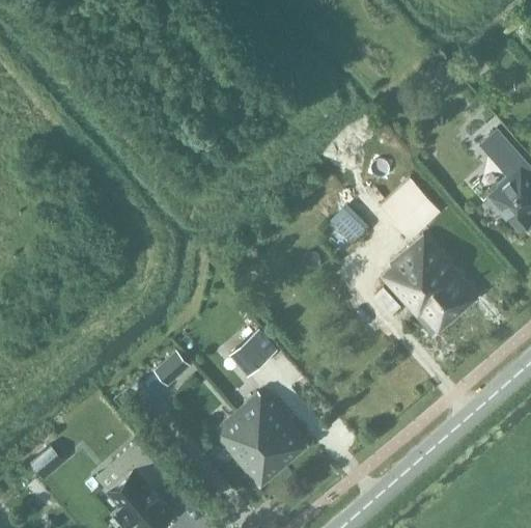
[(509,136),(498,145),(513,164),(525,155),(509,136)]
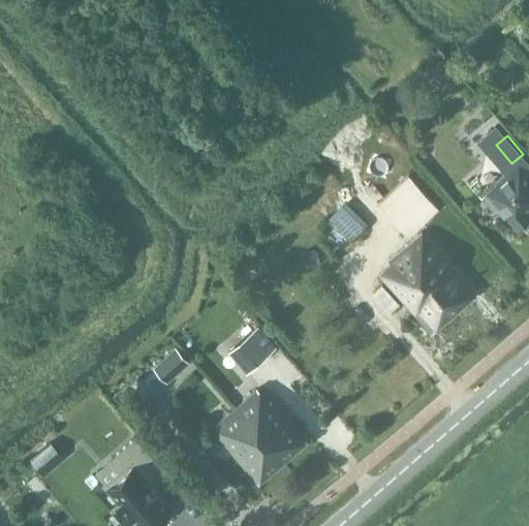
[(505,218),(517,231),(528,220),(528,216),(528,214),(528,181),(516,166),(495,185),(496,187),(484,197),(503,220),(505,218)]
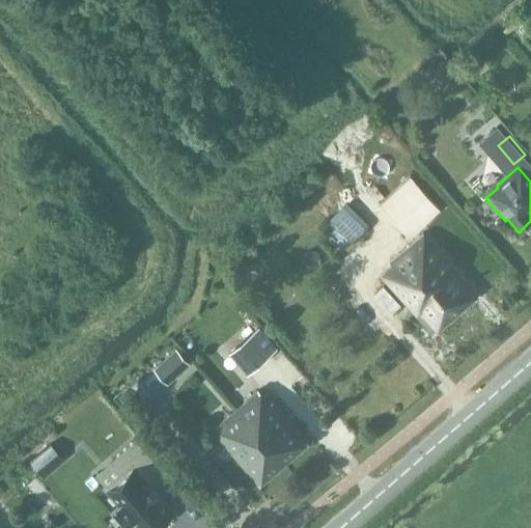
[(381,206),(409,239),(439,211),(410,179),(381,206)]
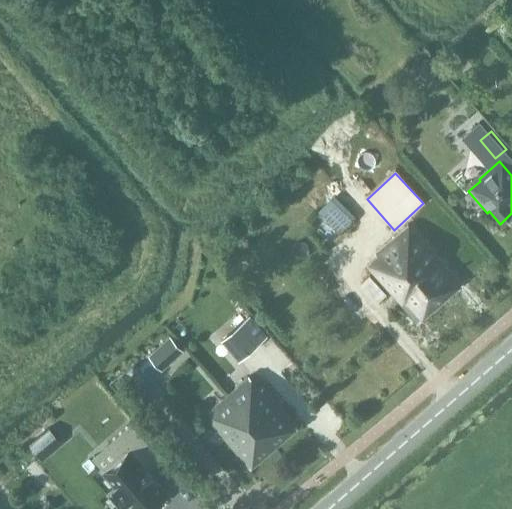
[(309,203),(338,235),(355,219),(326,188),(309,203)]
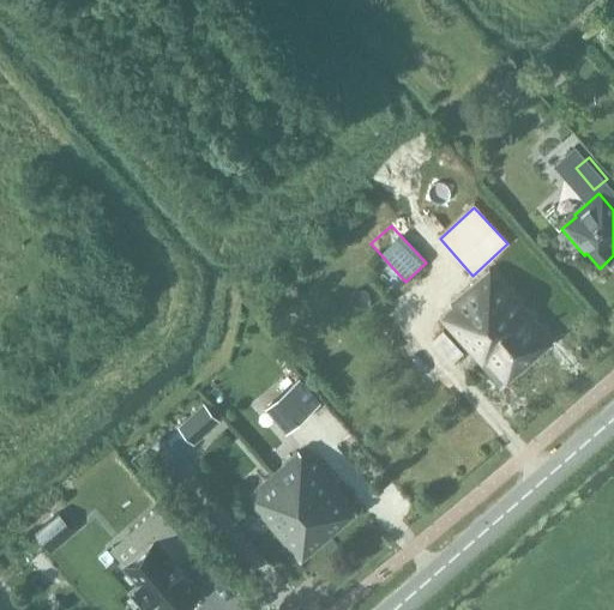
[(440,321),(500,388),(552,343),(489,273),(452,306),(455,308),(440,321)]
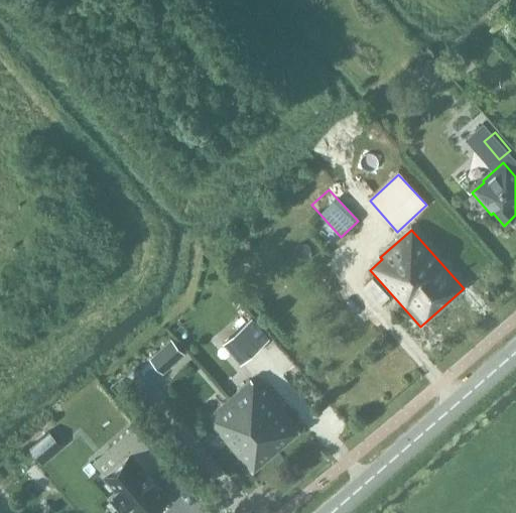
[(223,346),(241,366),(263,347),(245,327),(223,346)]
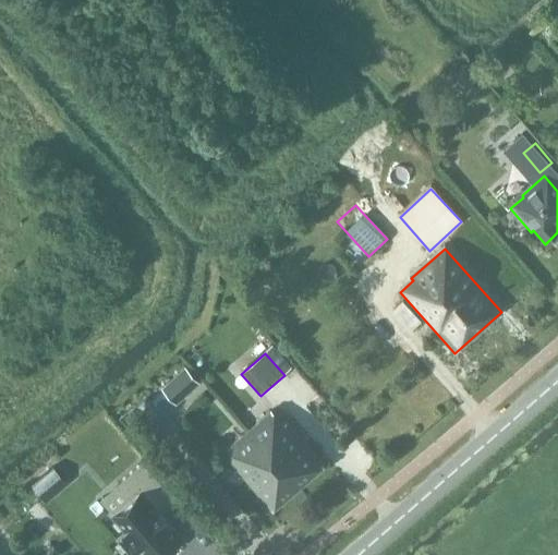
[(185,369),(161,390),(177,408),(201,386),(185,369)]
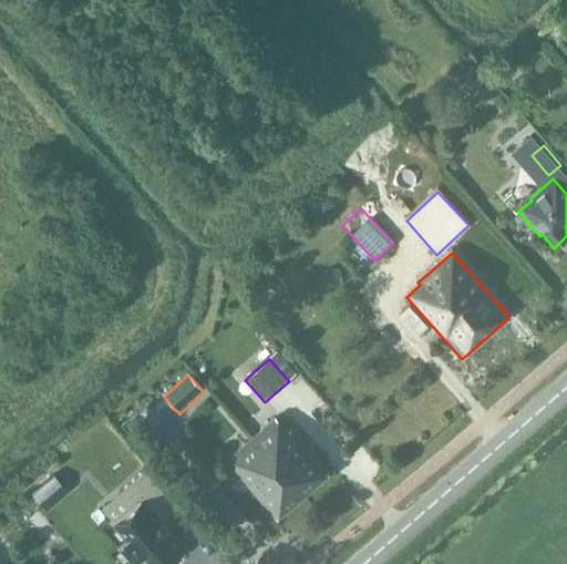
[(274,422),(251,442),(287,482),(284,485),(298,502),(327,477),(290,434),(287,437),(274,422)]
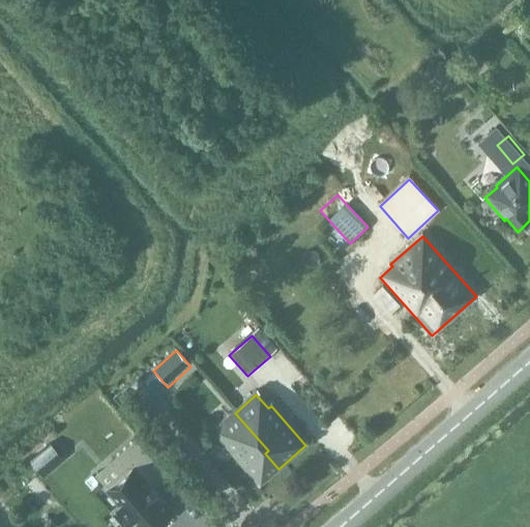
[(268,450),(235,413),(212,434),(258,488),(278,469),(265,454),(268,450)]
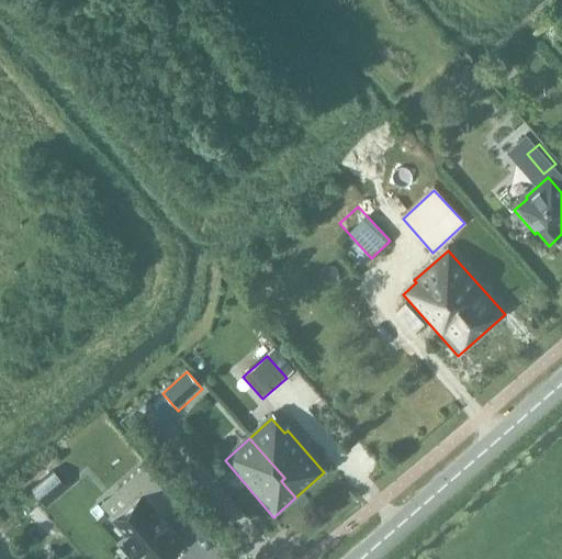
[(127,538),(124,540),(138,557),(142,555),(145,558),(167,558),(183,545),(170,529),(171,528),(163,518),(176,506),(144,470),(119,492),(132,507),(114,523),(127,538)]
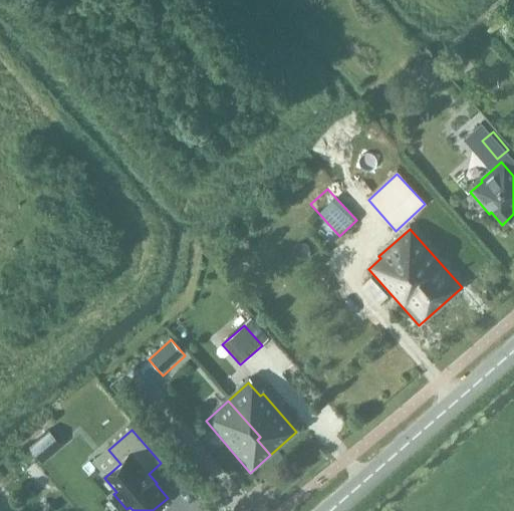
[(29,449),(37,457),(56,441),(49,432),(29,449)]
